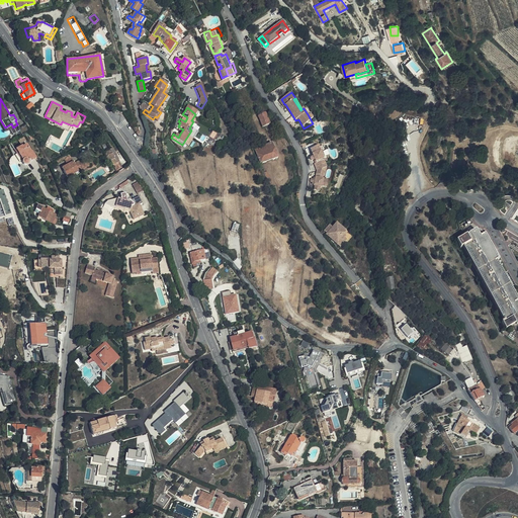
[(270,123),(265,112),(258,115),(263,126),(270,123)]
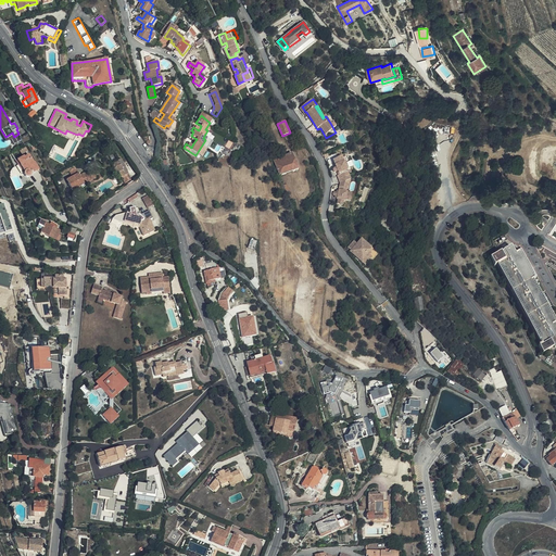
[(314,124),(307,128),(313,135),(317,133),(316,130),(317,129),(314,124)]
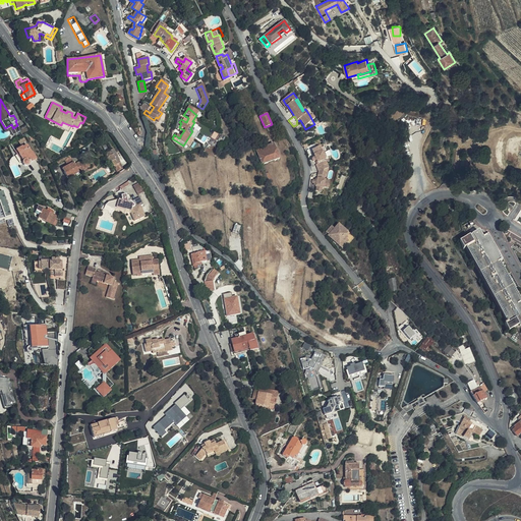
[(0,123),(5,132),(13,128),(11,124),(5,128),(0,120),(0,123)]
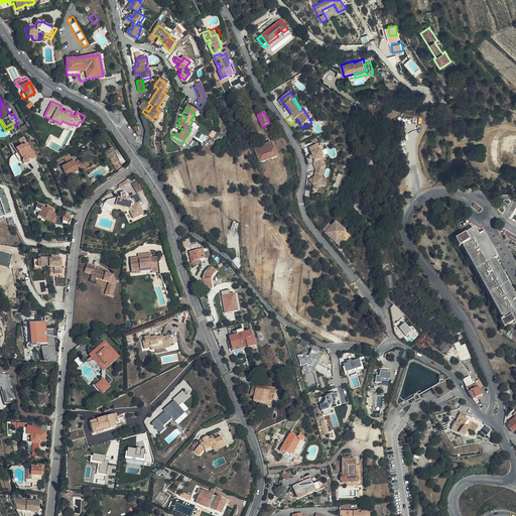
[(29,131),(30,131),(26,123),(18,128),(23,135),(25,133),(29,131)]
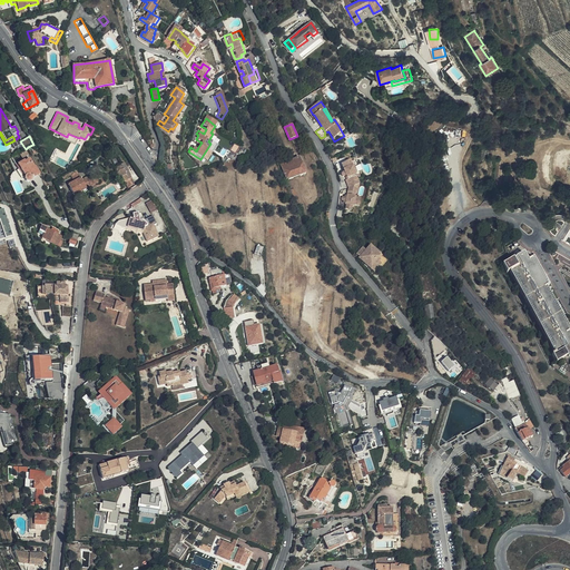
[(41,173),(37,166),(36,166),(30,158),(26,161),(25,160),(17,166),(27,180),(28,182),(30,182),(31,182),(32,180),(33,178),(41,173)]
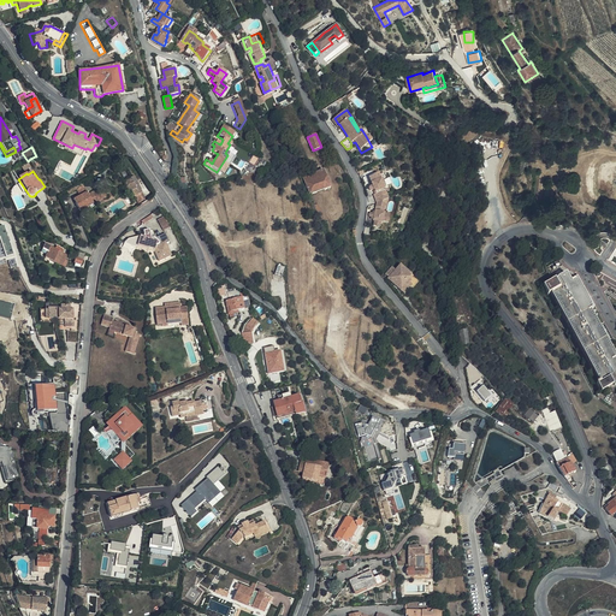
[(330,187),(324,171),(303,178),(309,194),(330,187)]
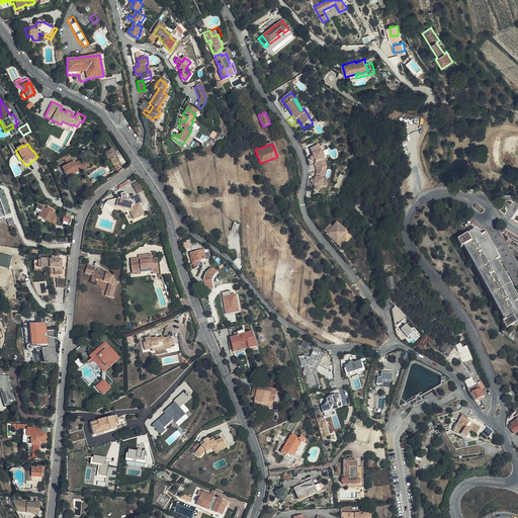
[(315,159),(317,163),(321,172),(321,177),(319,178),(317,178),(317,180),(315,179),(314,179),(313,180),(313,181),(313,182),(314,182),(315,183),(315,185),(316,186),(317,189),(317,190),(320,191),(321,188),(325,190),(328,183),(324,182),(326,178),(329,169),(329,167),(328,167),(325,160),(327,159),(326,157),(324,151),(322,152),(320,147),(318,148),(318,147),(313,148),(313,150),(312,150),(314,156),(312,157),(312,158),(312,159),(313,160),(314,160),(315,159)]
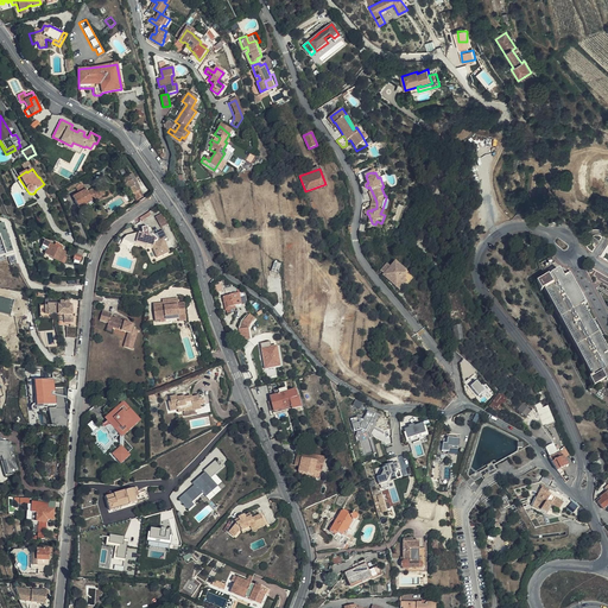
[(86,190),(82,183),(74,187),(78,194),(86,190)]
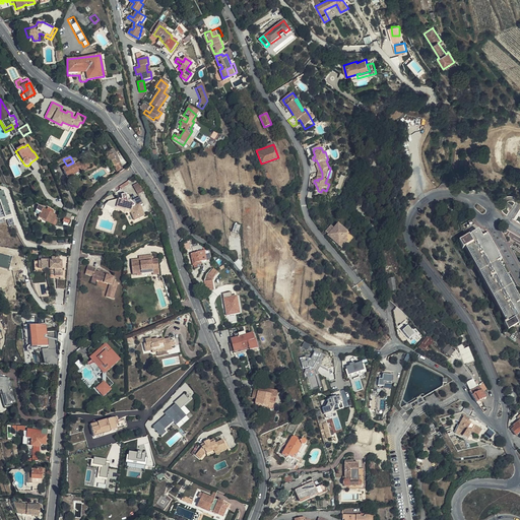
[(74,164),(73,163),(67,166),(62,169),(66,179),(75,174),(83,170),(91,167),(88,160),(88,159),(79,163),(78,161),(74,164)]
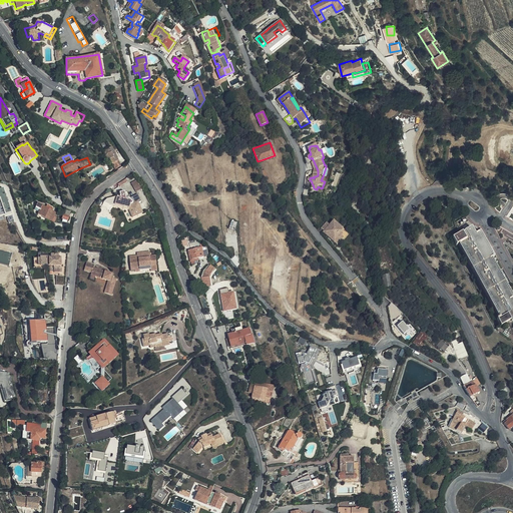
[(137,180),(132,183),(137,191),(142,188),(137,180)]
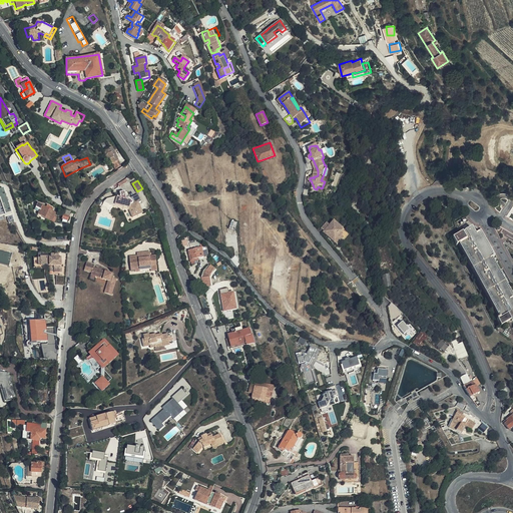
[(9,206),(3,187),(0,188),(0,214),(7,213),(5,208),(9,206)]
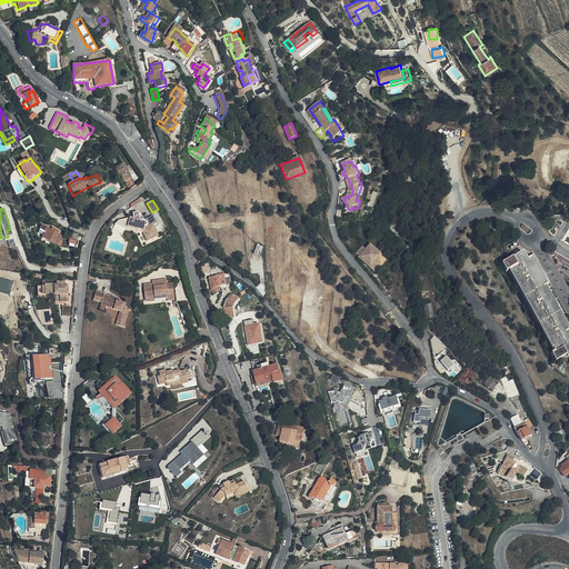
[(151,237),(157,233),(152,226),(156,223),(152,216),(143,220),(146,223),(145,223),(145,222),(143,221),(142,221),(141,221),(141,220),(140,220),(139,220),(139,218),(137,212),(131,213),(132,218),(120,220),(121,226),(136,230),(136,231),(142,232),(145,238),(150,235),(151,237)]
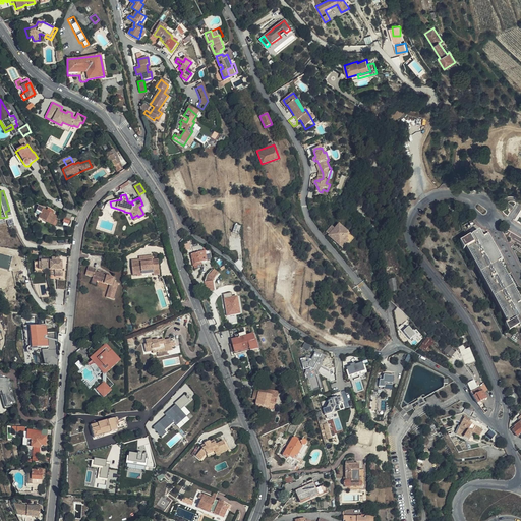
[(124,211),(111,207),(110,201),(108,203),(105,206),(110,209),(124,213),(124,212),(124,211)]
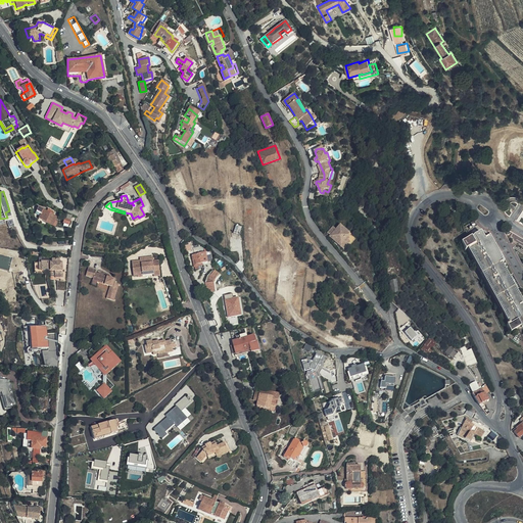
[(52,227),(57,218),(38,207),(36,211),(40,215),(38,219),(52,227)]
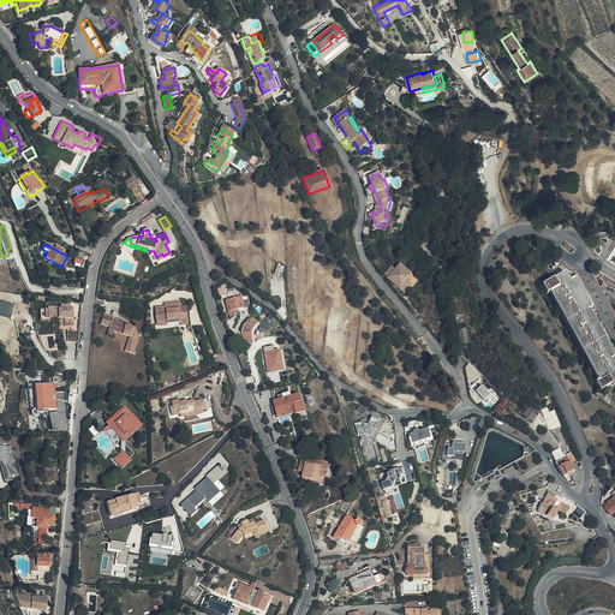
[(407,279),(411,275),(400,264),(395,269),(389,275),(398,285),(396,287),(402,293),(411,285),(408,282),(410,281),(407,279)]
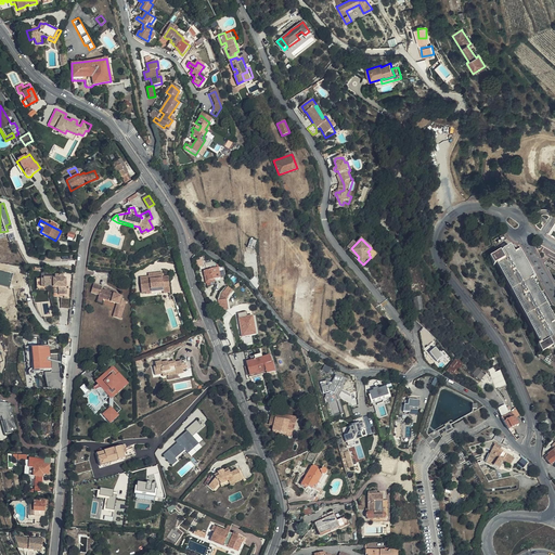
[(351,248),(357,243),(352,240),(347,246),(350,249),(351,248)]
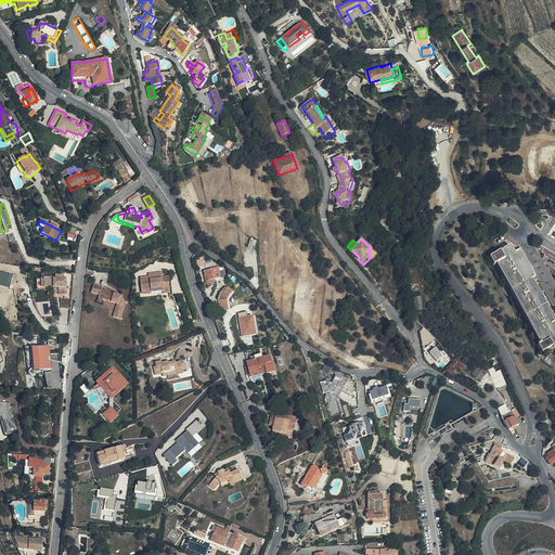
[(543,351),(552,346),(554,349),(554,347),(554,321),(531,281),(534,279),(519,250),(515,254),(510,245),(490,257),(494,265),(497,263),(541,341),(539,344),(543,351)]
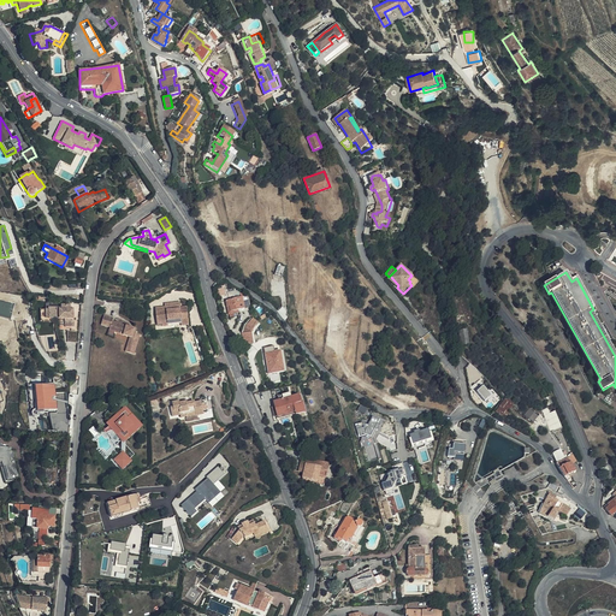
[(615,282),(603,274),(600,279),(604,282),(603,283),(606,284),(603,290),(615,314),(615,282)]
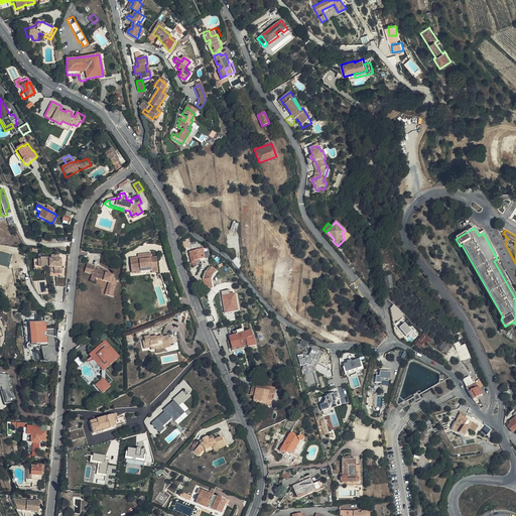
[(334,239),(327,231),(326,232),(325,233),(333,241),(334,239)]
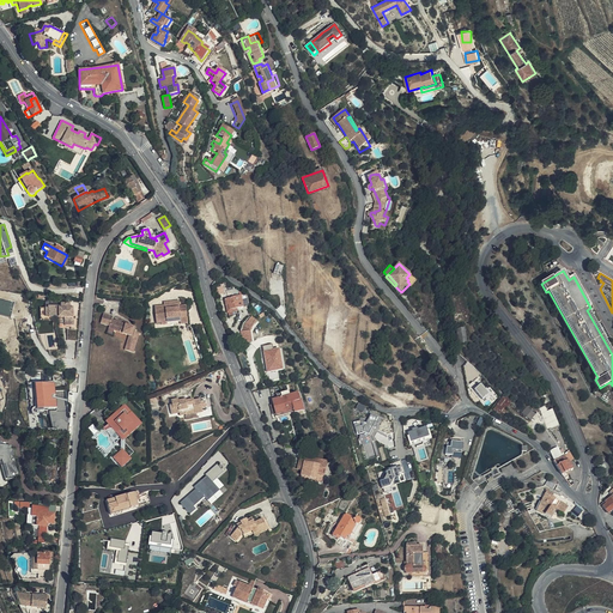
[(417,281),(410,274),(406,278),(408,280),(407,281),(410,284),(401,292),(402,295),(417,281)]
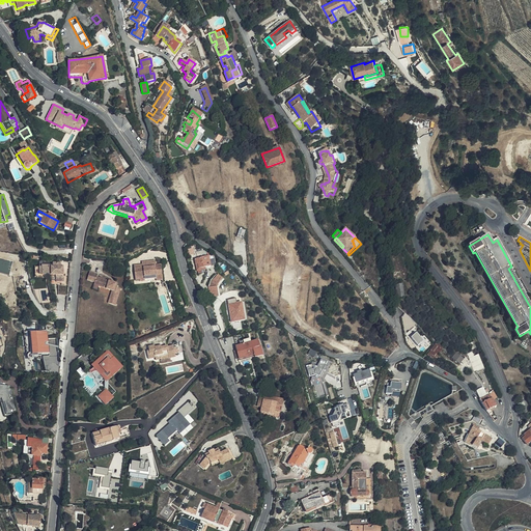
[(193,258),(194,263),(197,263),(197,268),(205,267),(210,266),(207,256),(193,258)]
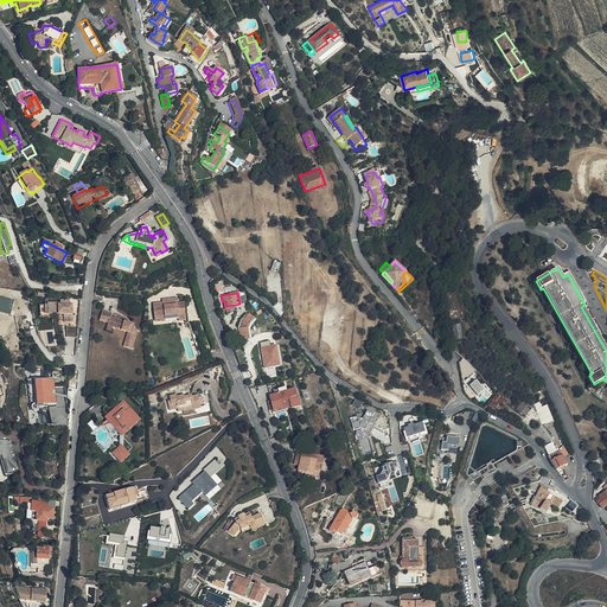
[(75,323),(75,305),(72,305),(72,299),(63,299),(63,302),(49,302),(49,314),(53,314),(62,314),(66,314),(66,323),(75,323)]
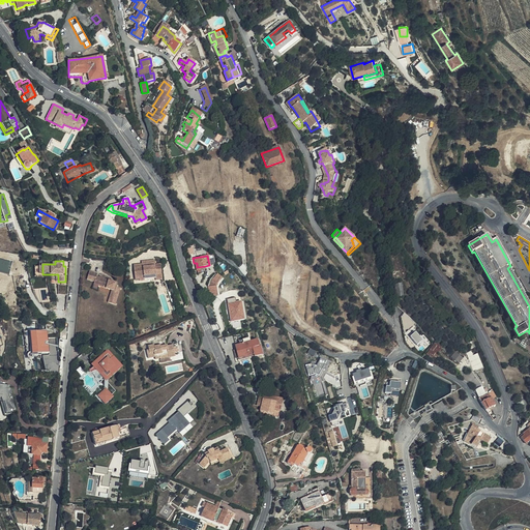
[(42,274),(42,264),(40,264),(40,266),(35,266),(36,277),(47,277),(47,274),(42,274)]
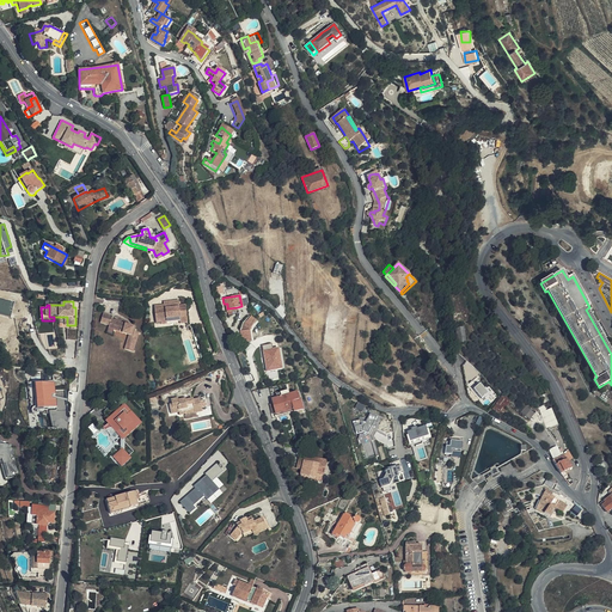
[(185,305),(178,306),(178,307),(165,308),(165,305),(154,306),(155,323),(161,322),(161,324),(166,324),(166,323),(179,322),(179,317),(187,317),(187,310),(185,305)]
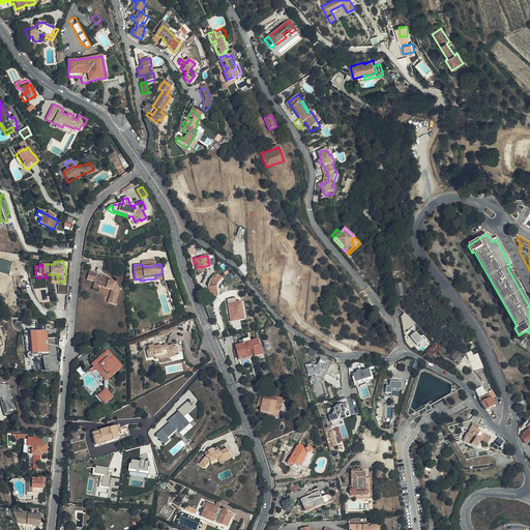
[(97,274),(89,271),(86,280),(94,282),(93,285),(98,286),(106,288),(108,289),(109,288),(111,289),(110,290),(111,290),(108,302),(115,304),(120,291),(114,289),(115,287),(116,283),(113,282),(112,283),(111,283),(111,281),(108,281),(96,276),(97,274)]
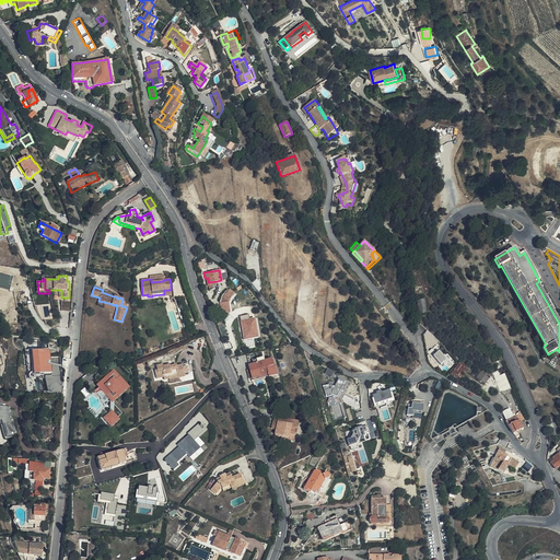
[(219,304),(221,313),(229,311),(228,301),(233,292),(229,289),(222,295),(220,302),(220,303),(219,303),(219,304)]
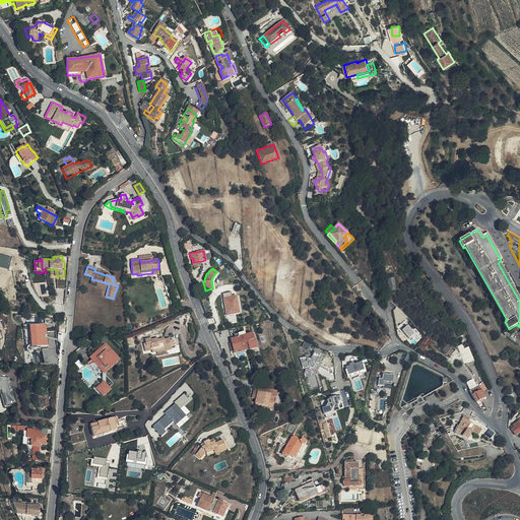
[(395,289),(393,276),(387,277),(388,290),(395,289)]
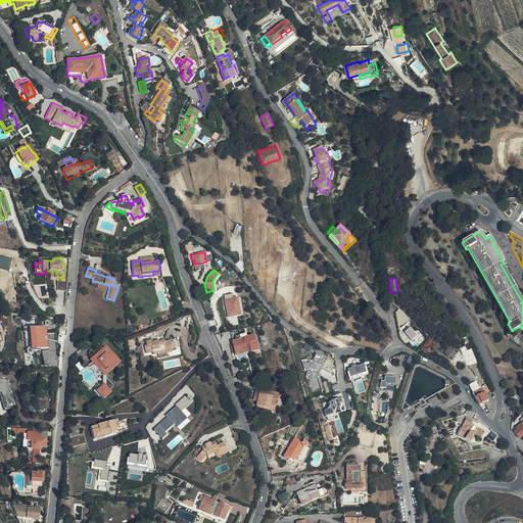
[(242,315),(239,296),(233,297),(233,293),(225,295),(229,317),(242,315)]
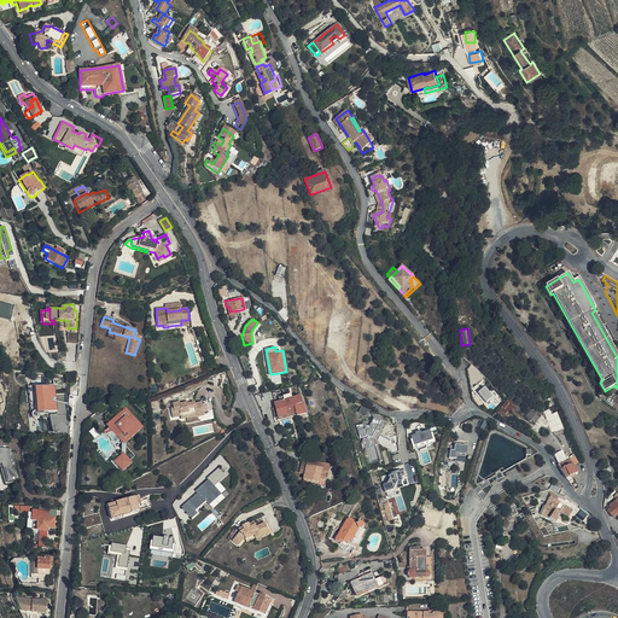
[(58,417),(56,395),(66,394),(65,382),(53,380),(54,388),(30,390),(33,419),(58,417)]
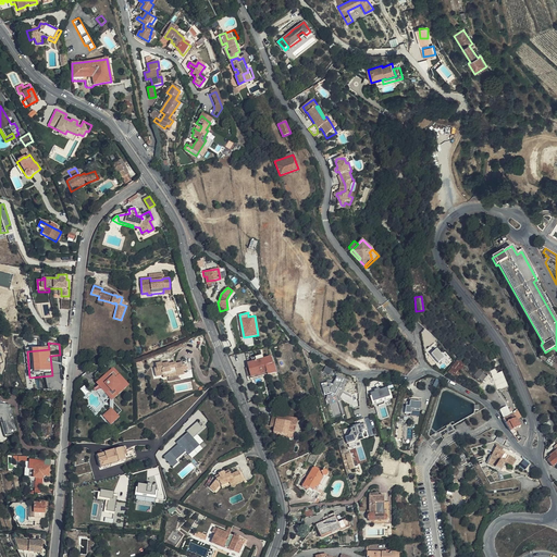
[(556,348),(556,350),(554,347),(545,353),(539,357),(556,370),(556,348)]
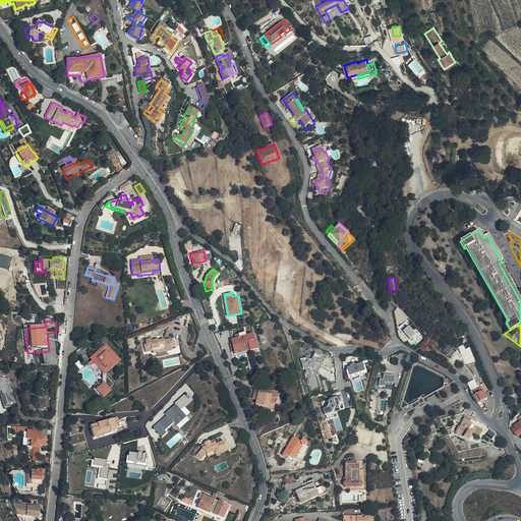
[(256,349),(254,341),(253,341),(251,335),(245,337),(244,333),(233,335),(234,339),(231,340),(234,352),(248,349),(249,351),(256,349)]
